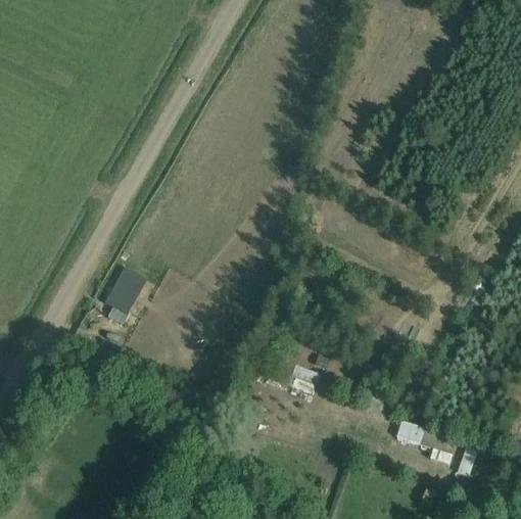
[(124,268),(103,302),(122,313),(142,277),(124,268)]
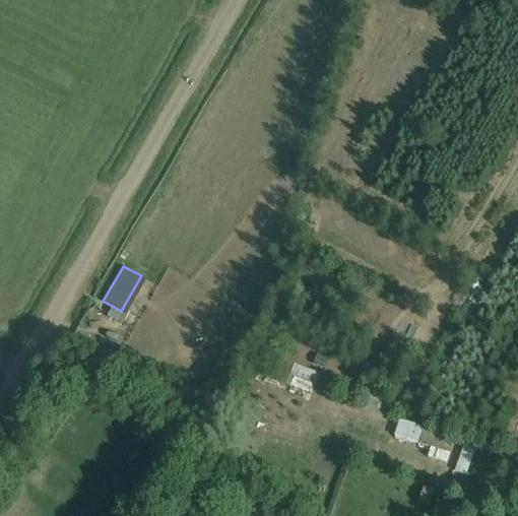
[(281,359),(274,380),(309,392),(317,372),(281,359)]
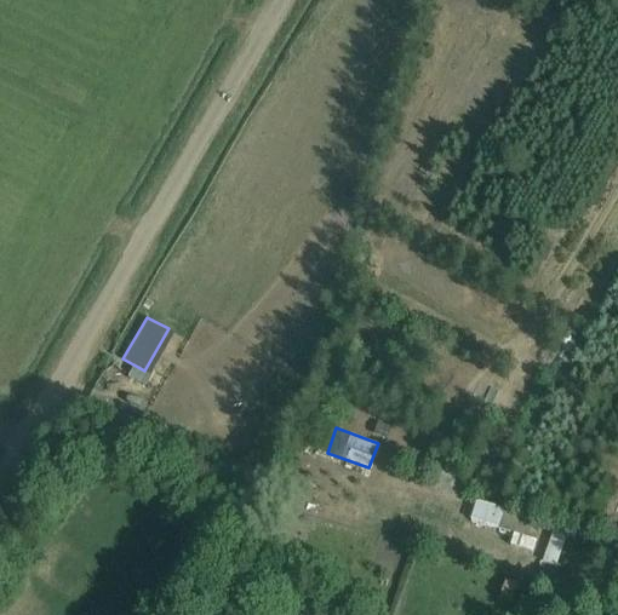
[(475,496),(469,516),(496,524),(502,505),(475,496)]
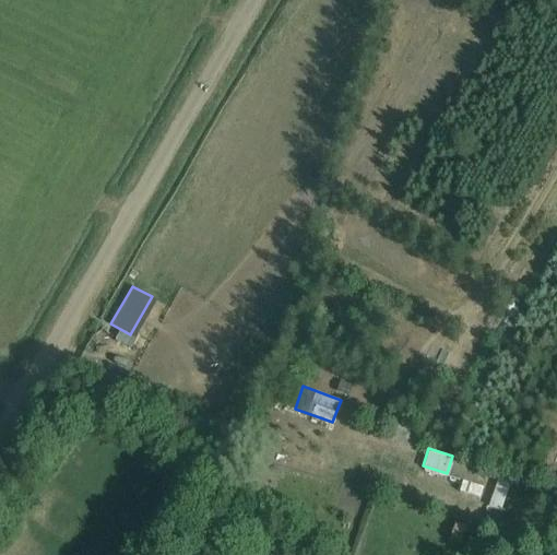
[(454,455),(448,473),(463,477),(482,484),(488,465),(454,455)]
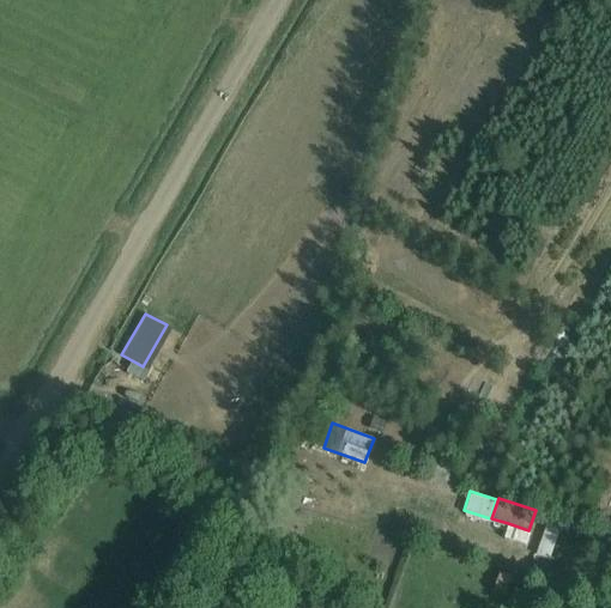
[(551,559),(564,521),(550,516),(537,553),(551,559)]
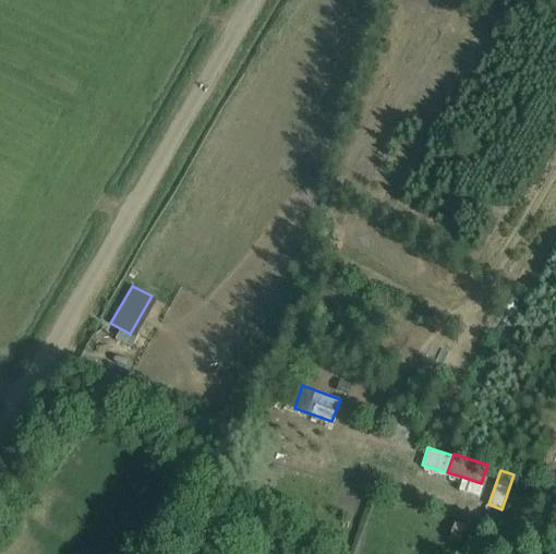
[(457,516),(451,536),(464,540),(470,520),(457,516)]
